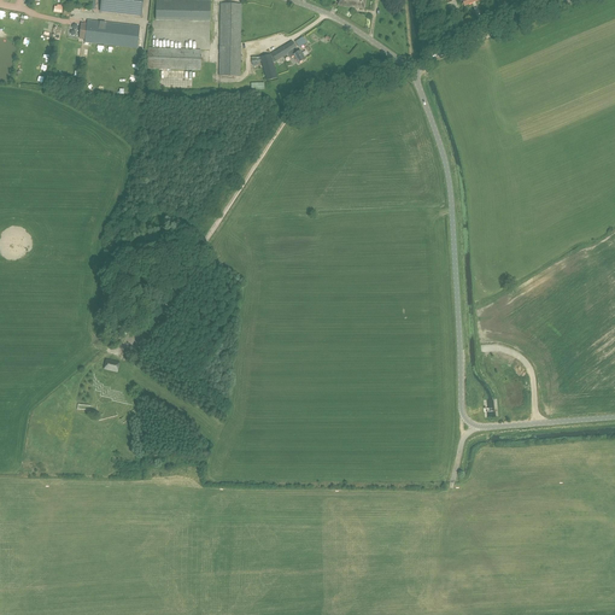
[(99,0),(98,9),(139,13),(140,0),(99,0)]
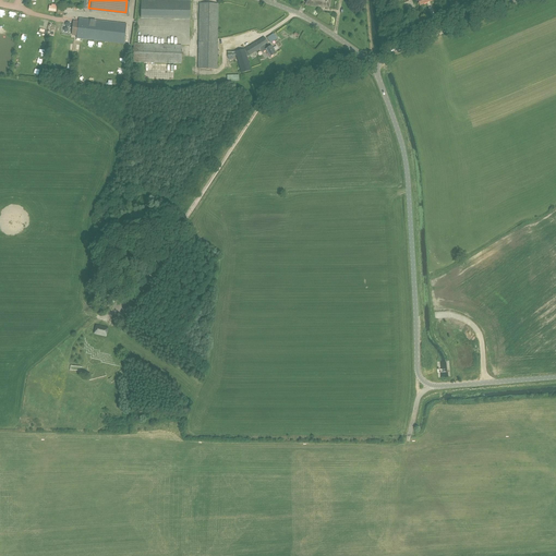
[(139,16),(188,16),(189,0),(140,0),(139,16)]
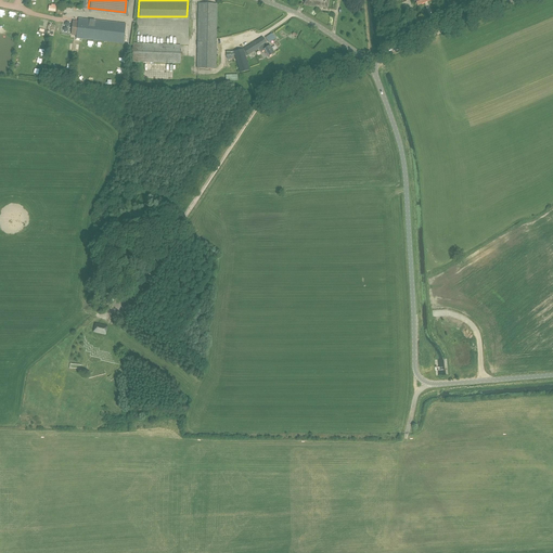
[(195,66),(214,67),(215,1),(196,1),(195,66)]
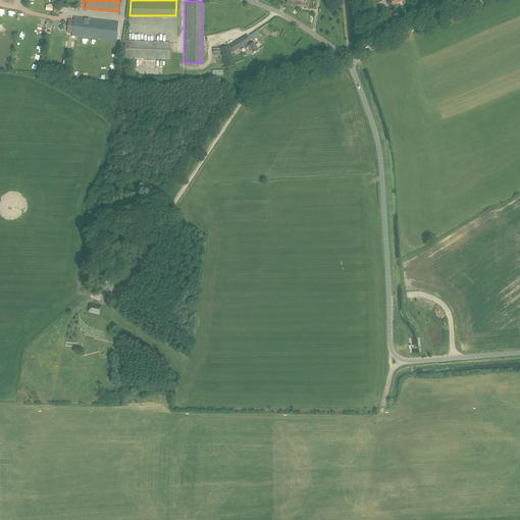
[(71,18),(67,18),(66,30),(70,31),(69,34),(114,39),(114,35),(116,20),(71,15),(71,18)]
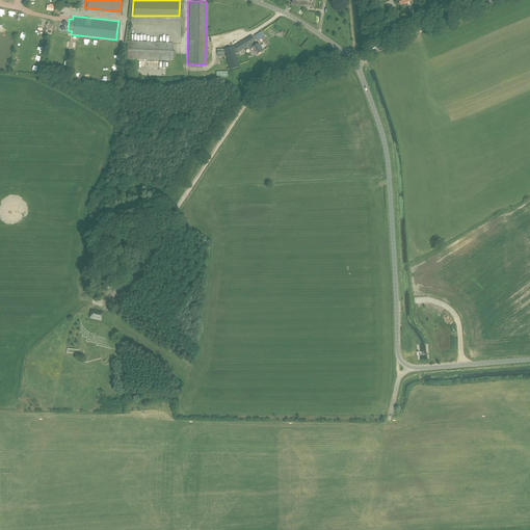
[(262,35),(259,30),(253,34),(256,40),(262,35)]
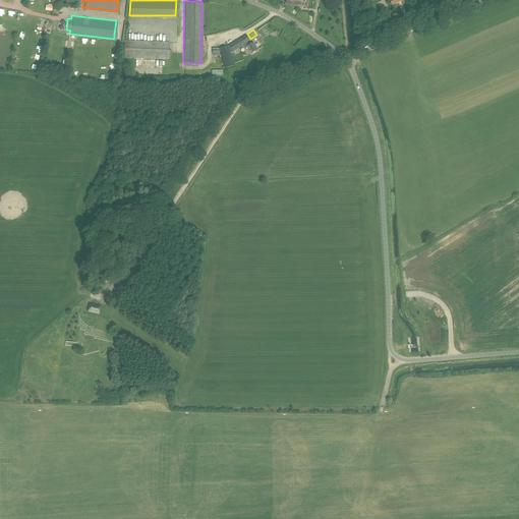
[(222,61),(223,65),(231,63),(228,51),(241,43),(243,47),(246,45),(249,51),(255,48),(252,44),(253,44),(251,41),(249,42),(248,39),(244,33),(227,44),(218,46),(220,55),(222,61)]
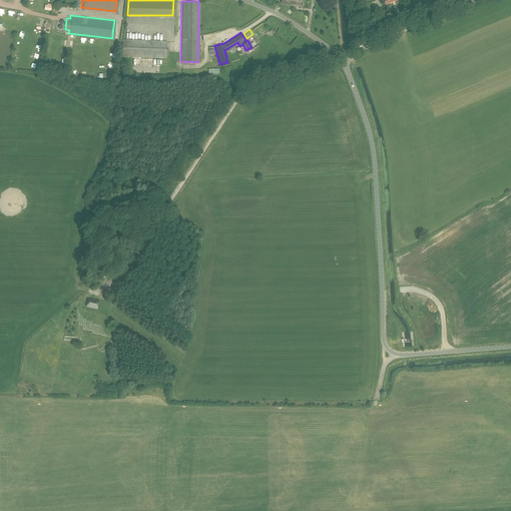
[(165,39),(121,38),(120,55),(164,56),(165,39)]
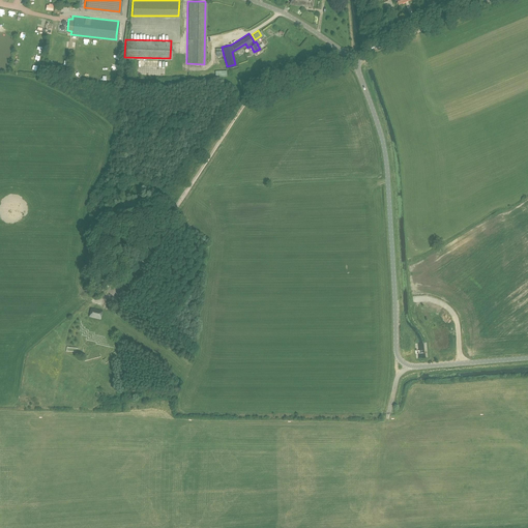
[(216,57),(224,56),(222,47),(214,48),(214,51),(216,57)]
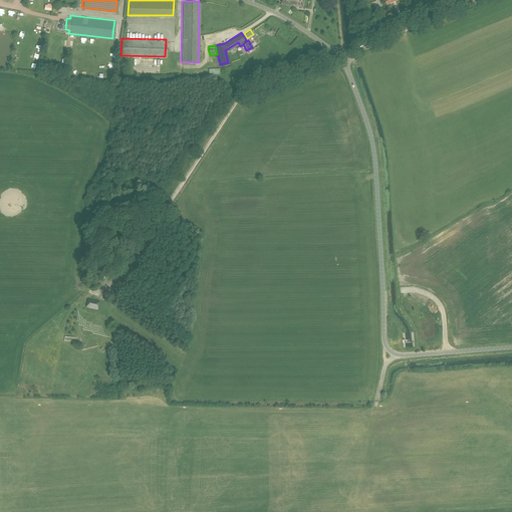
[(191,73),(191,64),(180,64),(180,72),(191,73)]
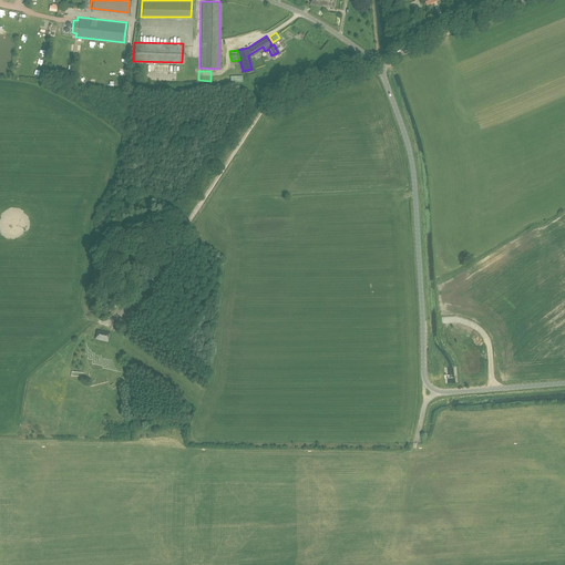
[(93,337),(105,340),(108,331),(95,328),(93,337)]
